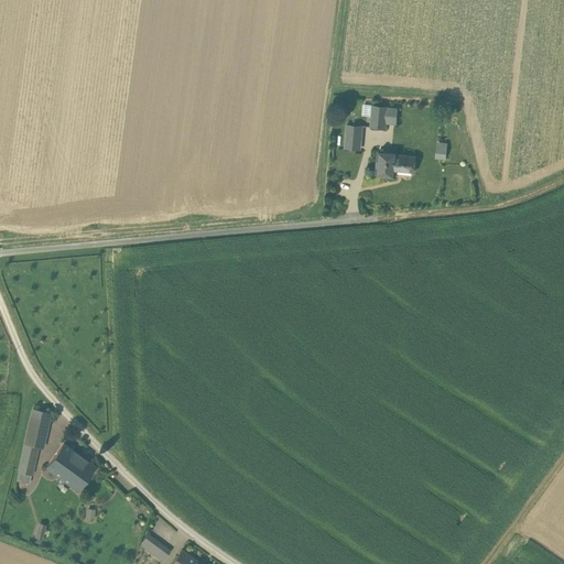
[(386,131),(387,123),(396,125),(398,109),(370,106),(369,122),(370,122),(369,128),(386,131)]
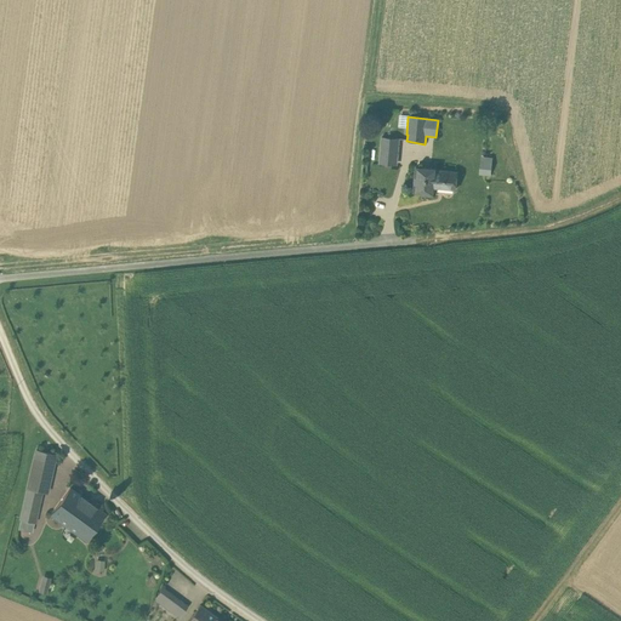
[(399,140),(380,138),(379,165),(398,166),(399,140)]
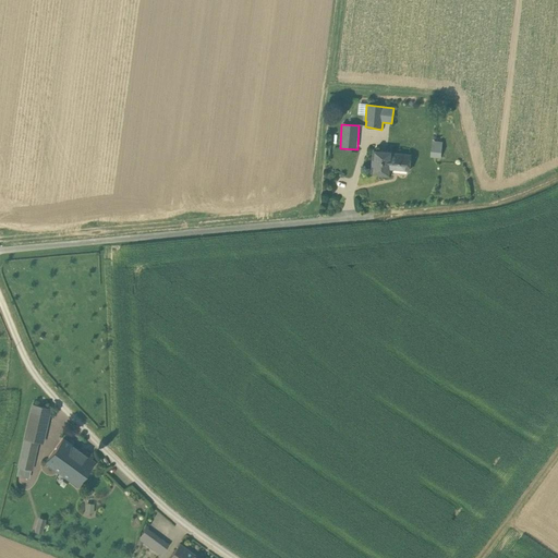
[(443,143),(433,141),(431,153),(440,154),(443,143)]
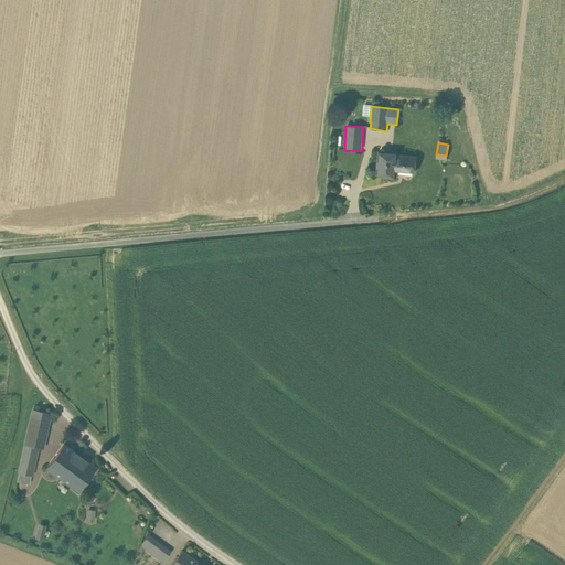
[(398,153),(379,151),(376,174),(396,177),(396,170),(415,172),(416,157),(398,155),(398,153)]
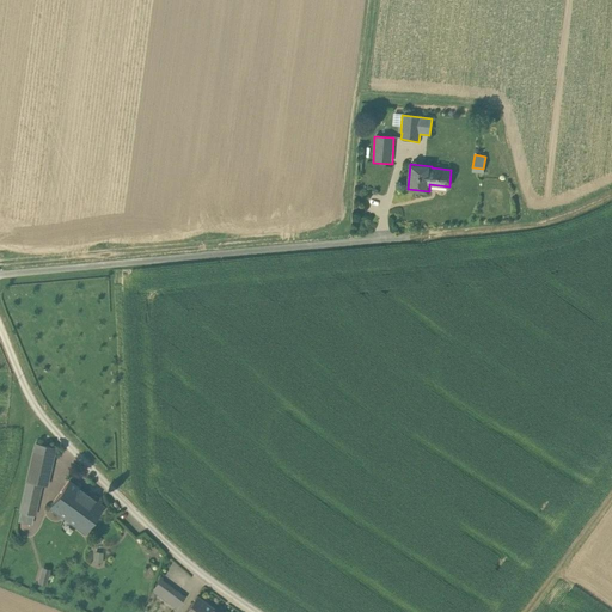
[(57,447),(36,442),(28,482),(49,485),(57,447)]
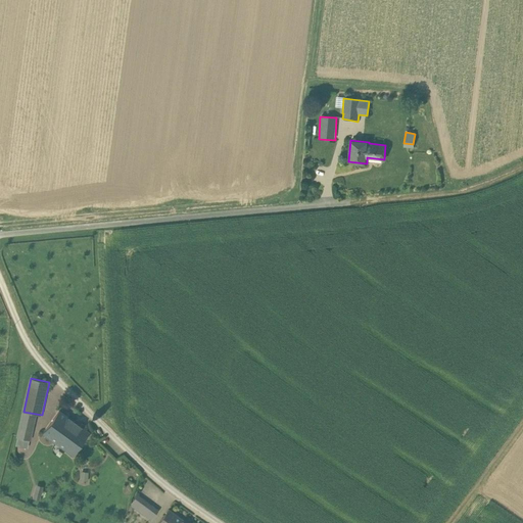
[(59,411),(43,432),(73,455),(89,432),(59,411)]
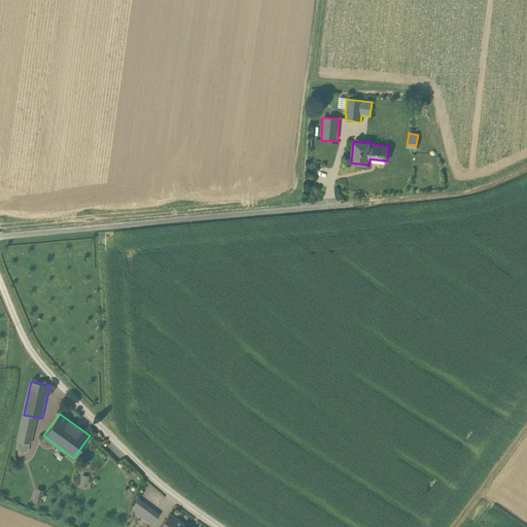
[(24,415),(18,442),(31,445),(37,418),(24,415)]
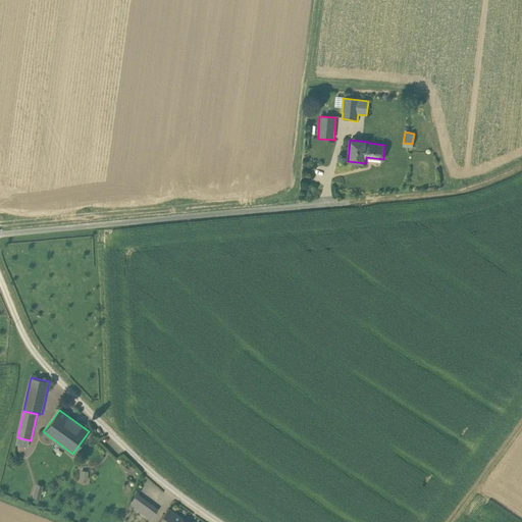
[(81,469),(80,478),(89,479),(90,470),(81,469)]
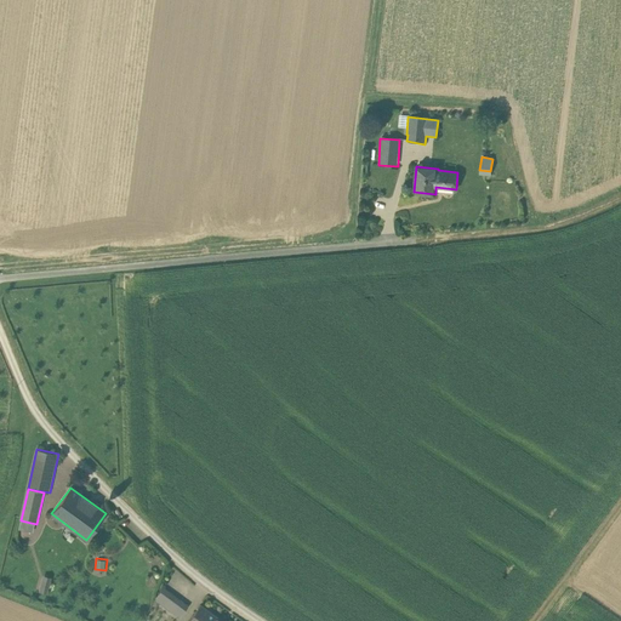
[(50,580),(43,579),(40,593),(47,594),(50,580)]
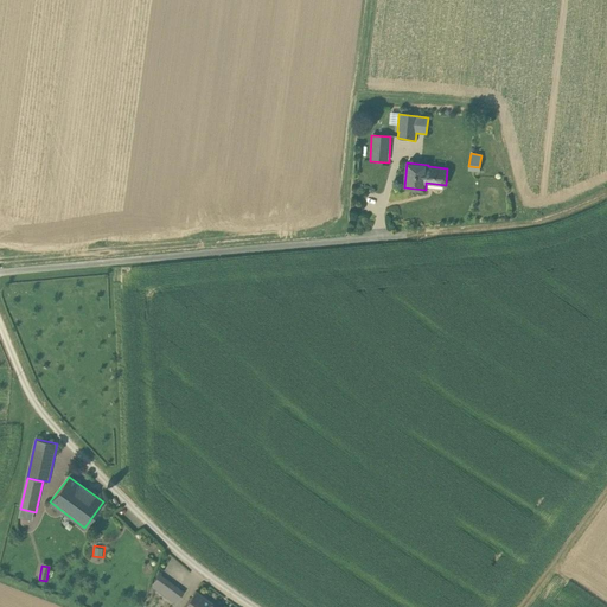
[(184,593),(161,575),(152,587),(174,605),(184,593)]
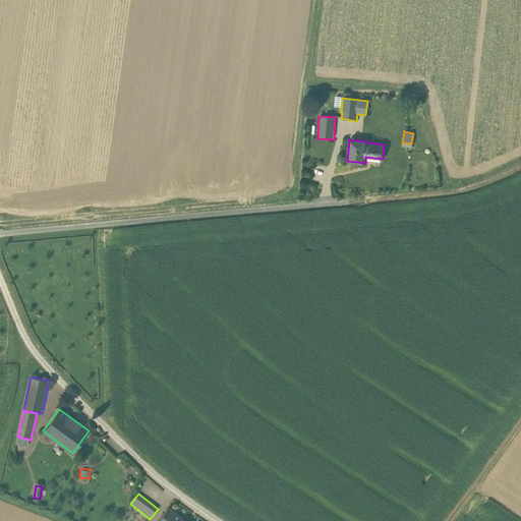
[(187,520),(168,507),(157,520),(187,520)]
